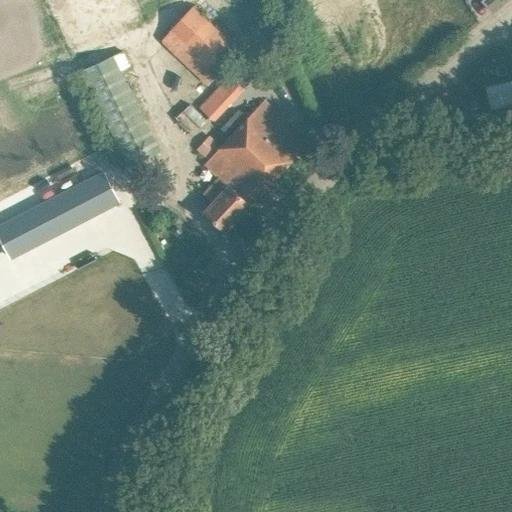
[(483,0),(493,11),(493,12),(507,0),(483,0)]
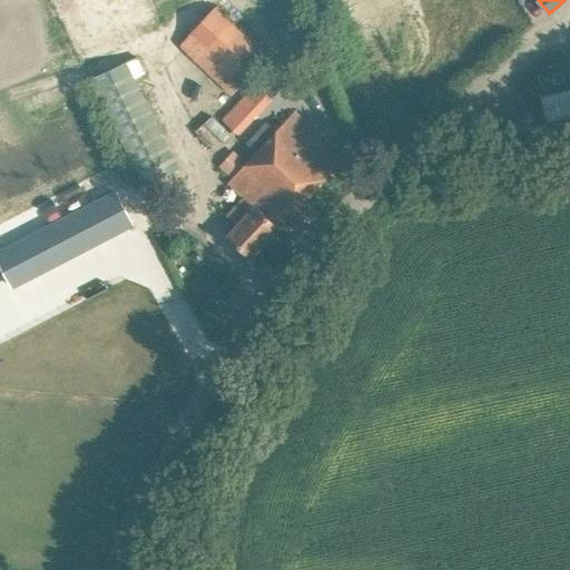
[(258,81),(223,117),(241,135),(276,99),(258,81)]
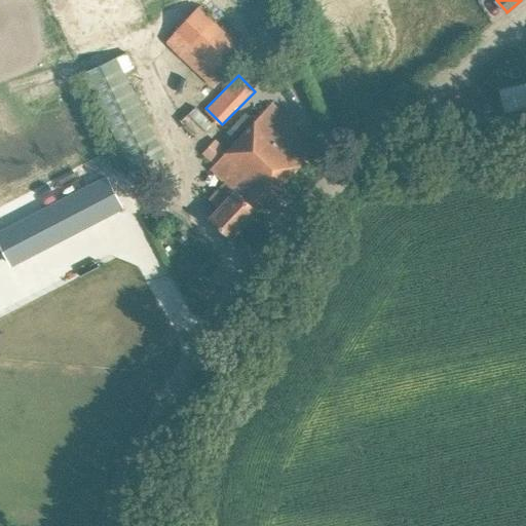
[(525,82),(498,88),(503,112),(525,107),(525,82)]
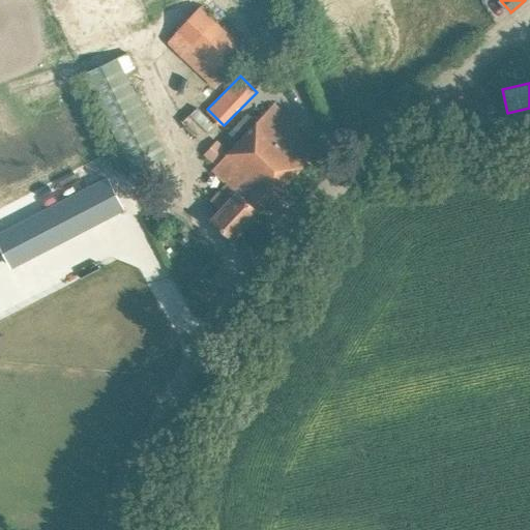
[(273,104),(227,153),(274,197),(316,151),(292,128),(296,124),(273,104)]
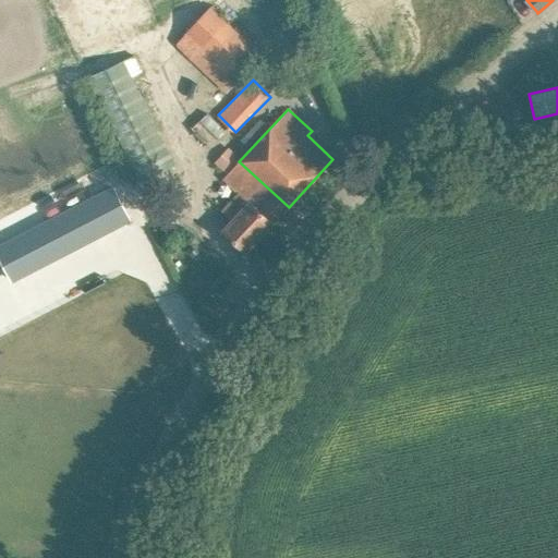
[(289,207),(239,161),(223,178),(249,202),(222,230),(245,253),(289,207)]
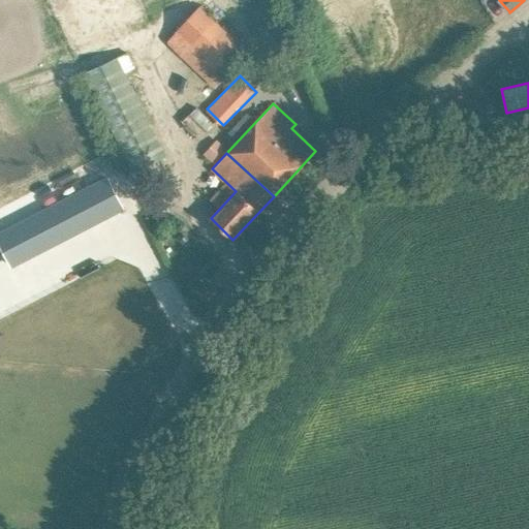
[(0,242),(12,266),(122,209),(106,178),(0,232),(0,242)]
